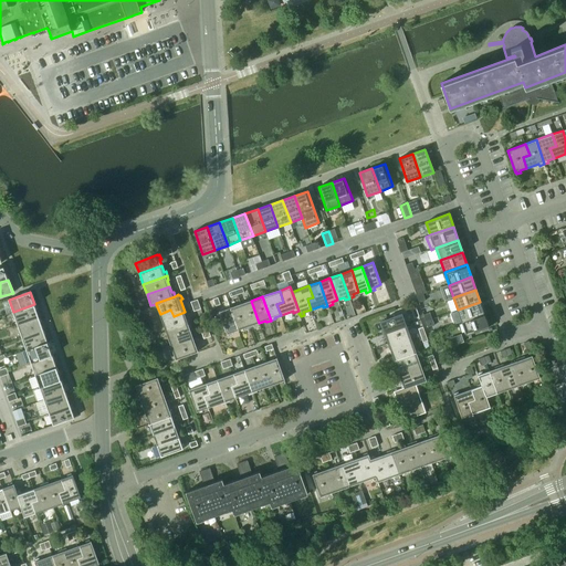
[(251,301),(241,304),(250,328),(253,326),(253,325),(259,323),(251,301)]
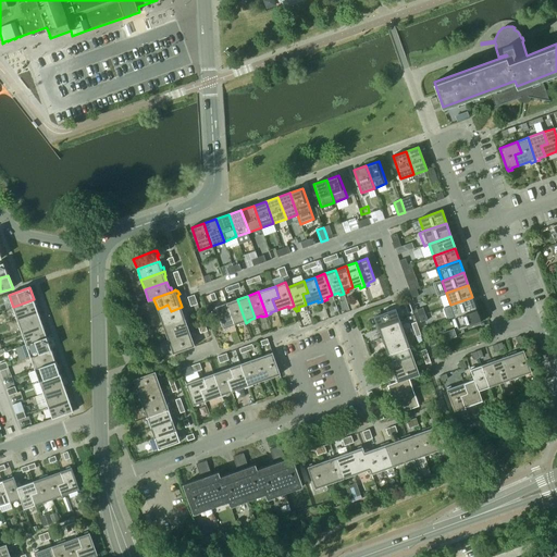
[(477,310),(472,297),(450,305),(455,318),(477,310)]
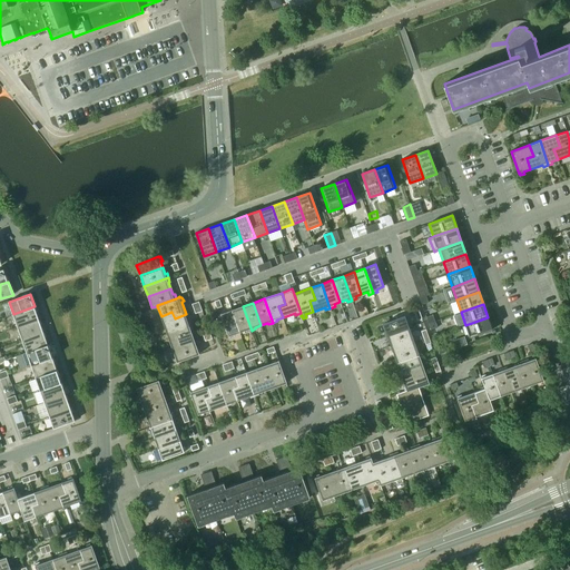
[(39,320),(35,306),(13,314),(18,327),(39,320)]
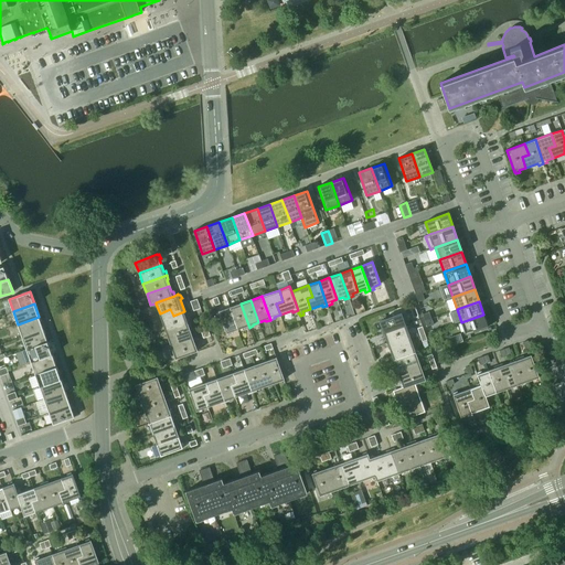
[(241,304),(230,307),(237,330),(244,327),(245,329),(249,328),(241,304)]
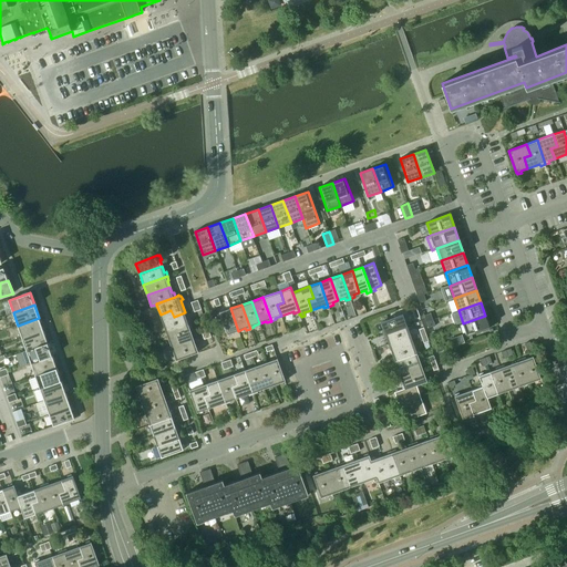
[(219,312),(227,334),(228,334),(229,337),(233,334),(233,333),(238,331),(230,308),(219,312)]
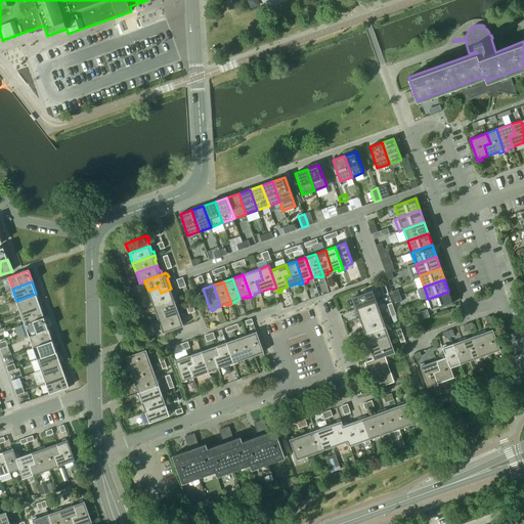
[(148,291),(154,306),(176,298),(174,294),(173,295),(171,289),(161,293),(158,287),(148,291)]
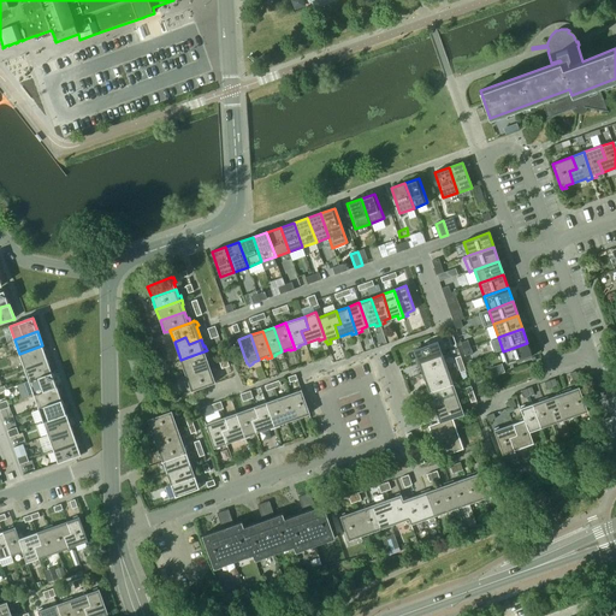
[(415,363),(443,354),(438,342),(414,350),(416,357),(414,359),(415,363)]
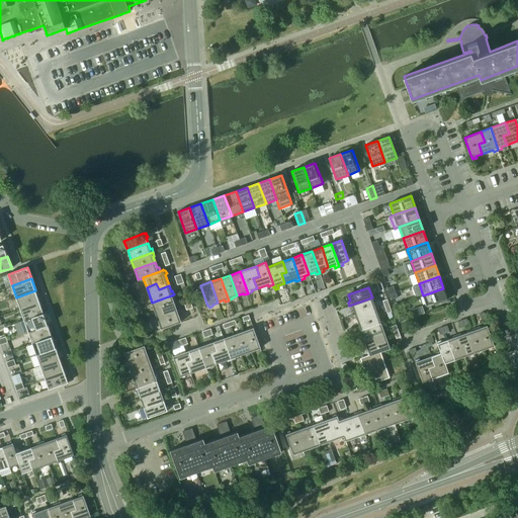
[(423,295),(427,307),(447,299),(443,288),(423,295)]
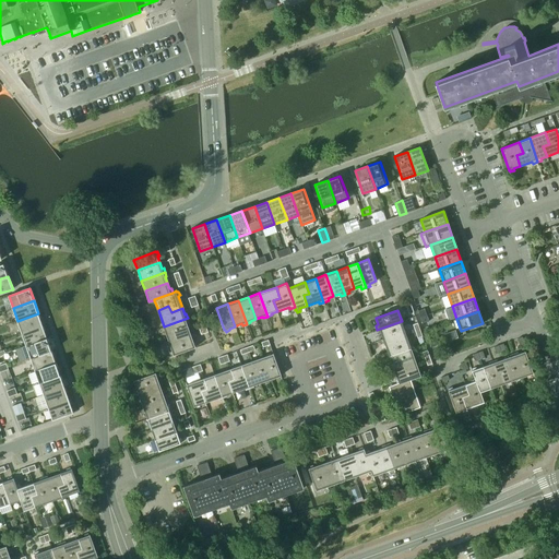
[(43,325),(38,313),(18,321),(22,333),(43,325)]
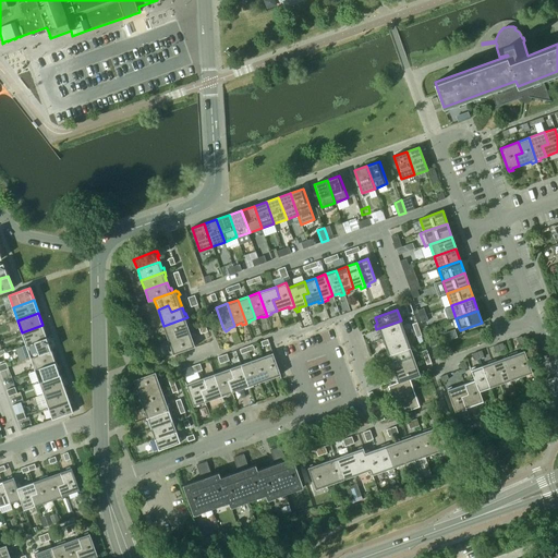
[(164,326),(167,337),(179,332),(181,339),(192,335),(187,323),(189,323),(187,317),(164,326)]
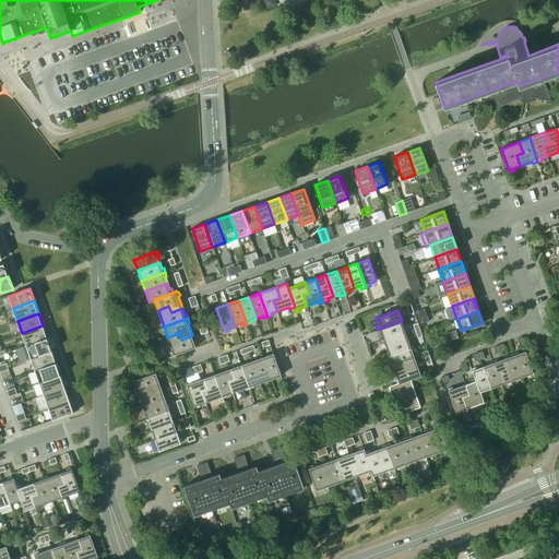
[(397,342),(407,337),(402,321),(377,330),(379,334),(381,333),(383,340),(395,335),(397,342)]
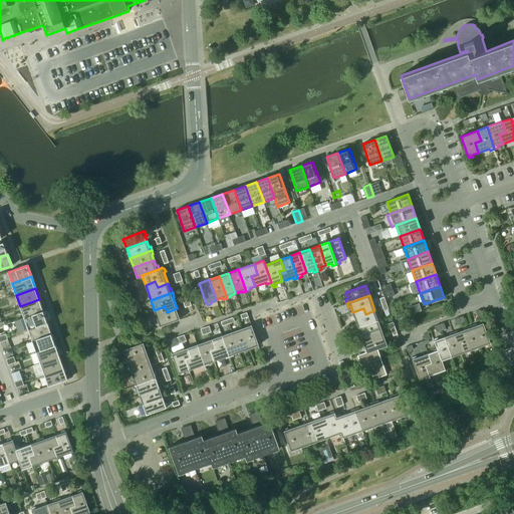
[(24,317),(43,311),(39,299),(20,306),(24,317)]
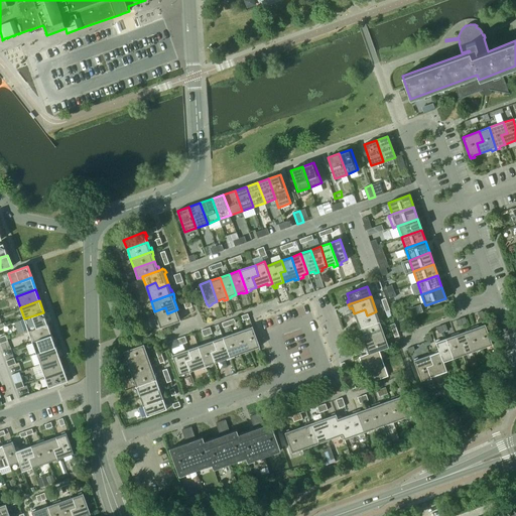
[(179,315),(177,309),(167,313),(165,307),(154,311),(160,327),(180,319),(180,318),(182,317),(180,314),(179,315)]
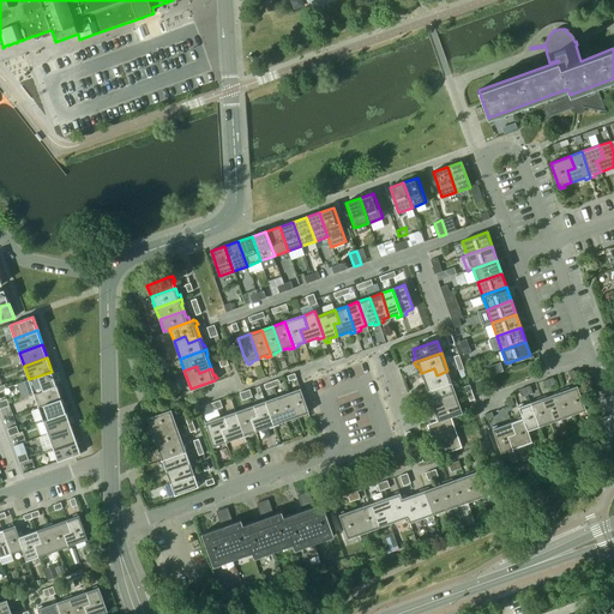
[(425,391),(451,383),(447,371),(437,375),(434,368),(421,373),(426,386),(423,387),(425,391)]
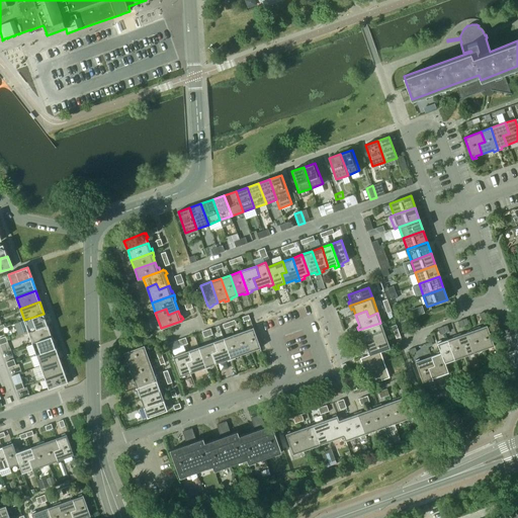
[(48,325),(44,314),(24,320),(28,332),(48,325)]
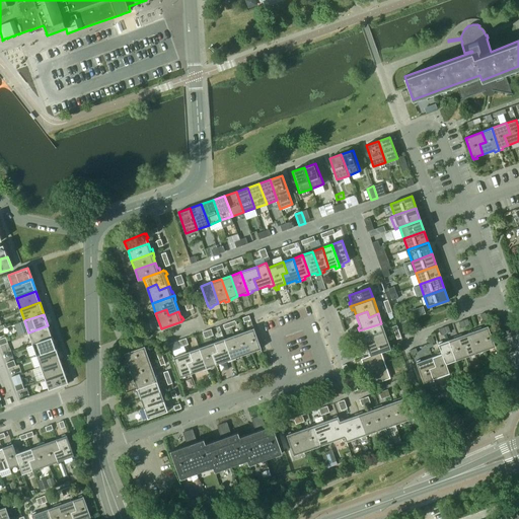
[(387,339),(381,323),(359,330),(361,336),(363,335),(365,341),(376,337),(378,343),(387,339)]
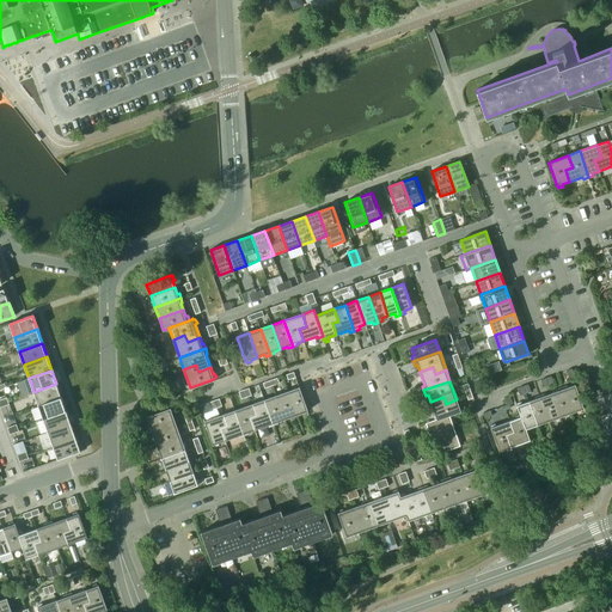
[(61,397),(56,384),(34,392),(38,405),(61,397)]
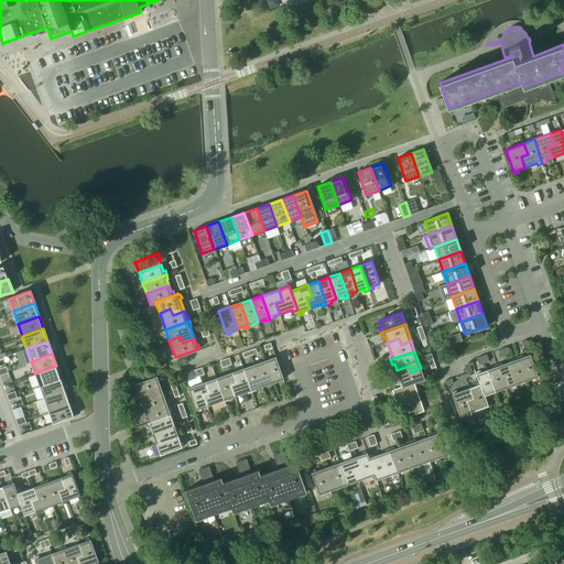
[(523,355),(519,357),(528,380),(538,377),(530,355),(523,357),(523,355)]
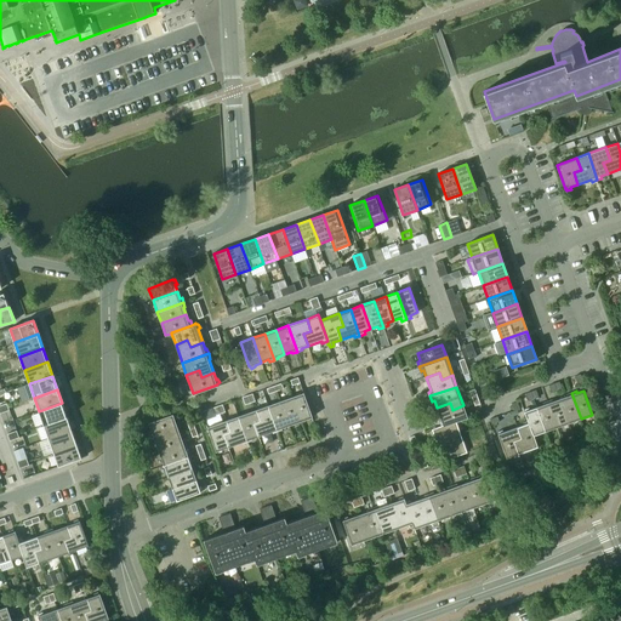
[(291,397),(301,423),(307,421),(306,419),(312,416),(303,392),(291,397)]
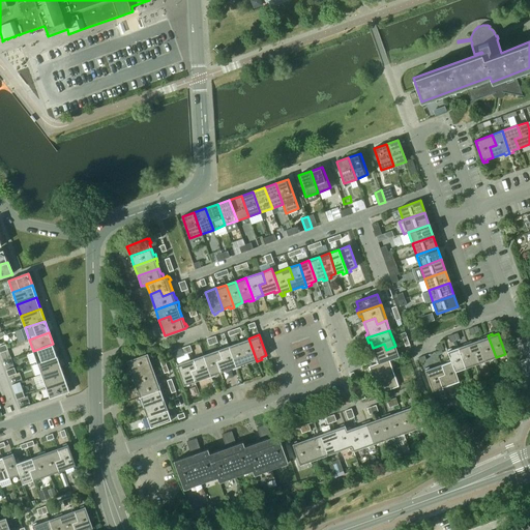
[(483,339),(478,341),(486,361),(496,357),(488,335),(483,336),(483,339)]
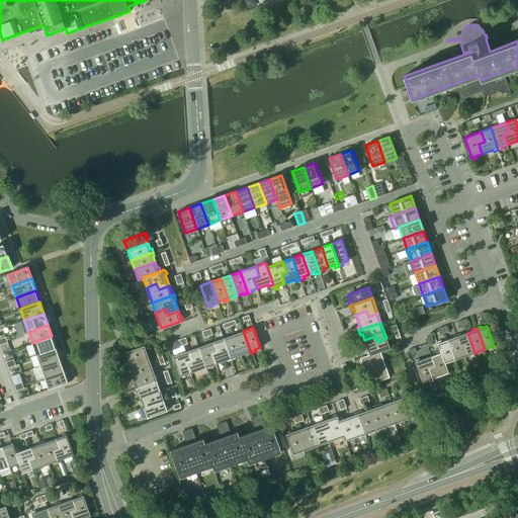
[(233,334),(240,354),(246,353),(247,355),(251,353),(243,331),(233,334)]
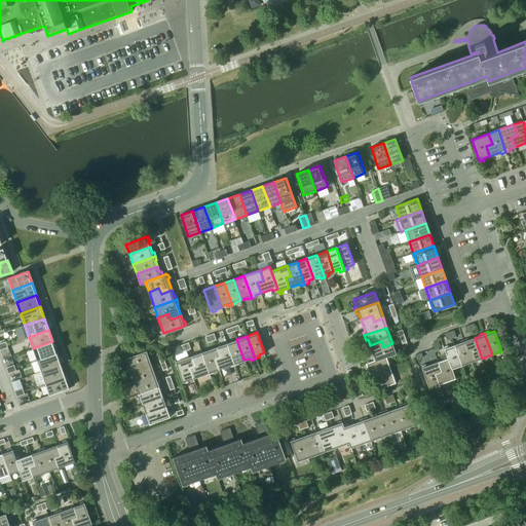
[(467,338),(463,340),(472,362),(482,359),(475,338),(468,340),(467,338)]
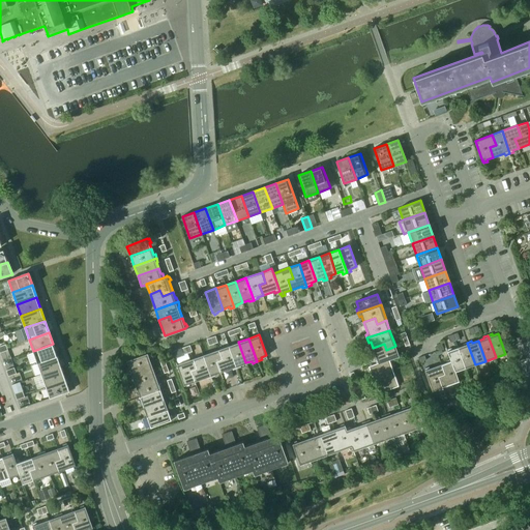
[(228,346),(236,369),(240,367),(240,364),(245,362),(238,342),(228,346)]
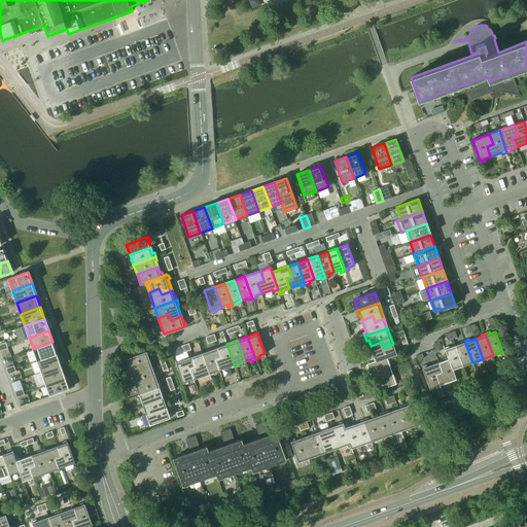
[(461,344),(456,346),(463,366),(472,362),(464,341),(460,342),(461,344)]
